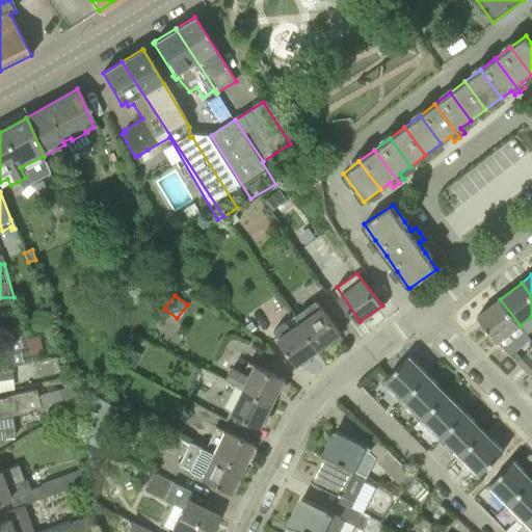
[(498,343),(498,342),(521,325),(500,299),(478,316),(498,343)]
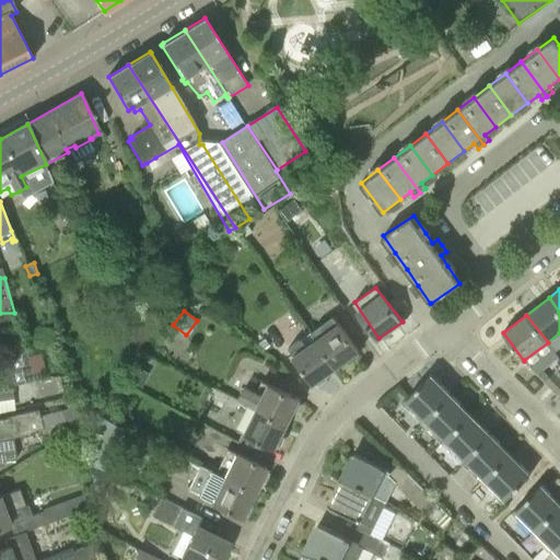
[(338,324),(334,317),(312,333),(316,339),(317,339),(336,368),(359,352),(339,323),(338,324)]
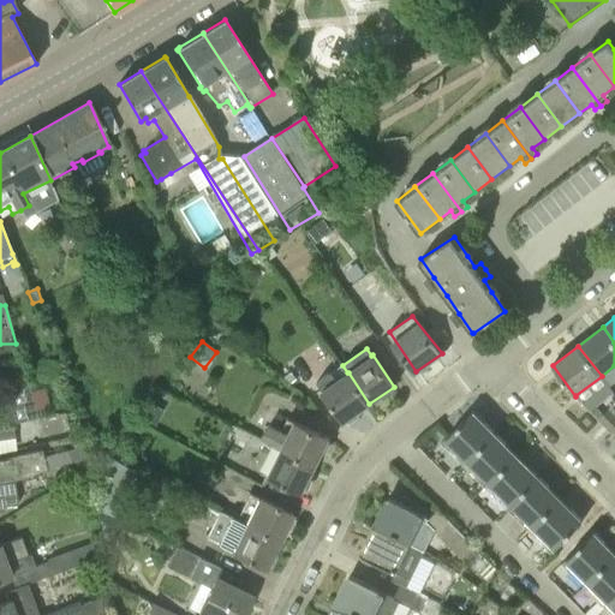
[(342,376),(338,369),(318,382),(323,389),(322,389),(345,421),(369,404),(348,372),(347,372),(342,376)]
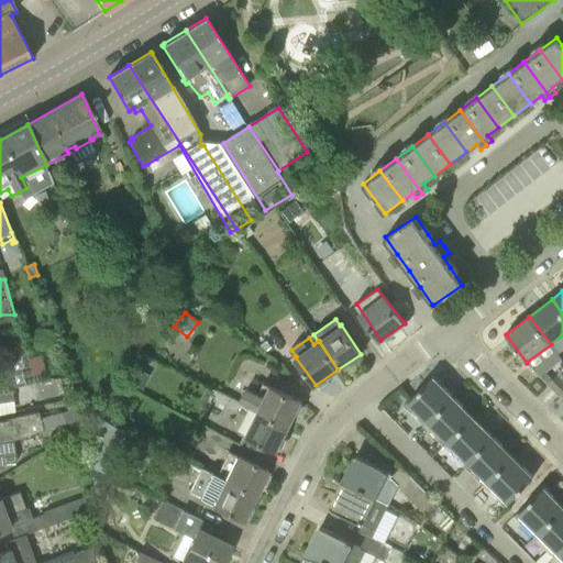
[(0,361),(0,363),(6,392),(11,390),(11,392),(34,385),(25,354),(0,361)]
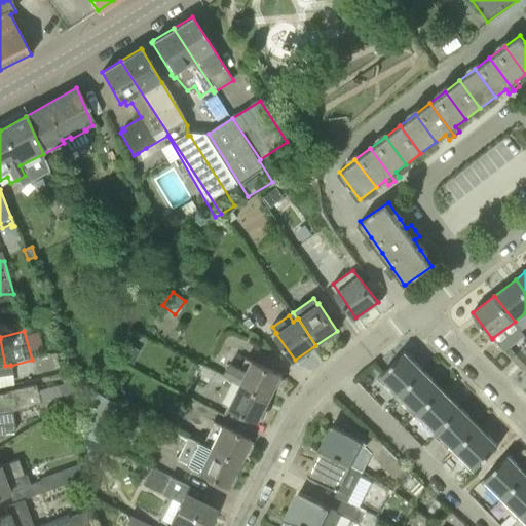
[(132,362),(139,349),(127,342),(120,354),(132,362)]
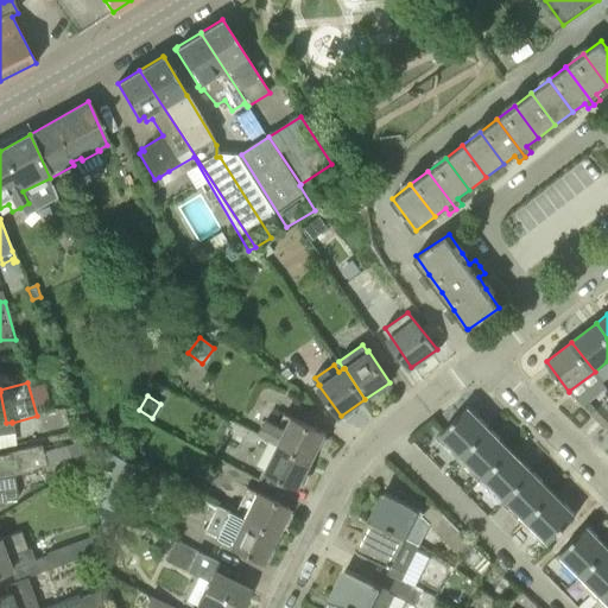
[(607,428),(607,426),(607,398),(593,415),(607,428)]
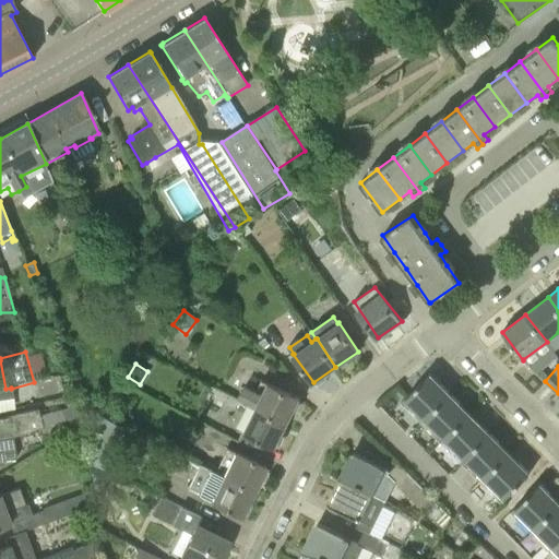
[(423,423),(450,394),(429,375),(402,402),(423,423)]
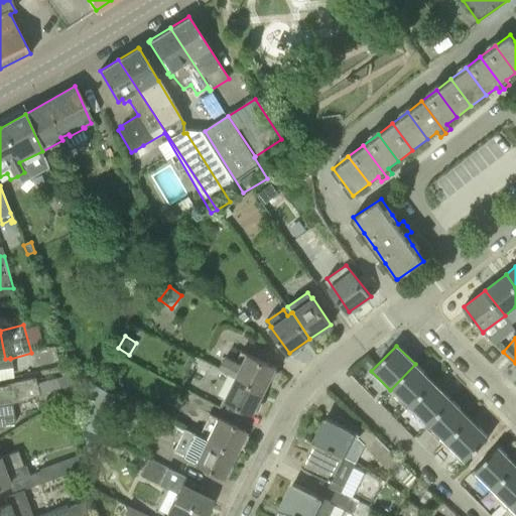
[(276,368),(247,355),(243,364),(226,356),(222,366),(267,388),(276,368)]
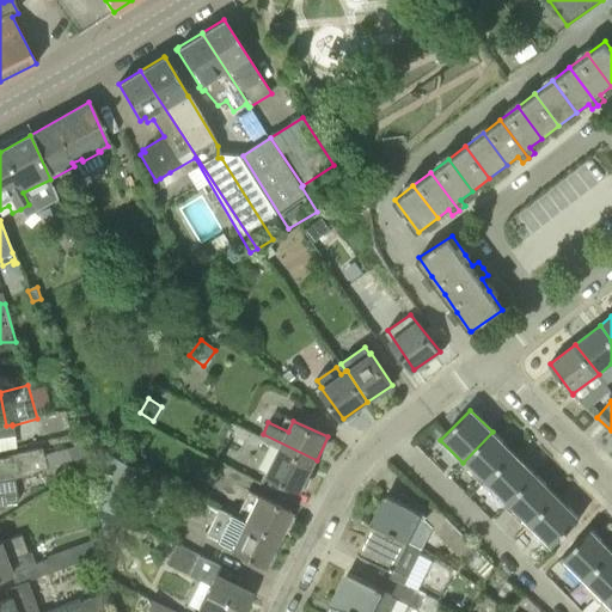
[(0,439),(14,436),(12,426),(12,424),(6,426),(0,426),(0,439)]
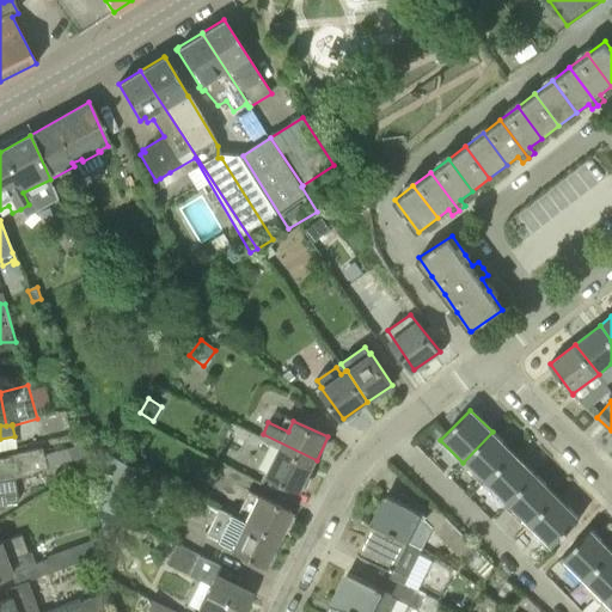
[(484,484),(514,453),(493,432),(463,463),(484,484)]
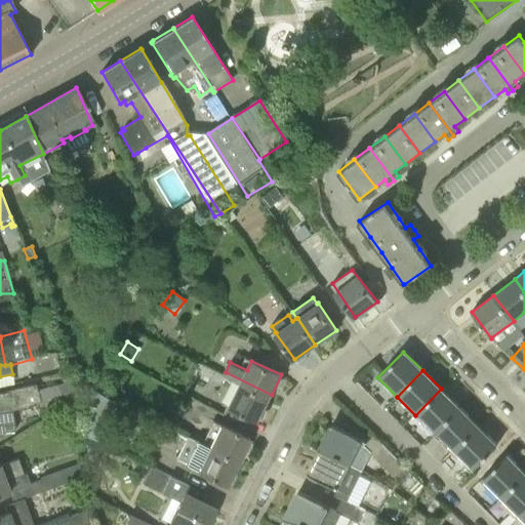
[(258,420),(272,395),(226,372),(224,374),(240,384),(229,406),(258,420)]
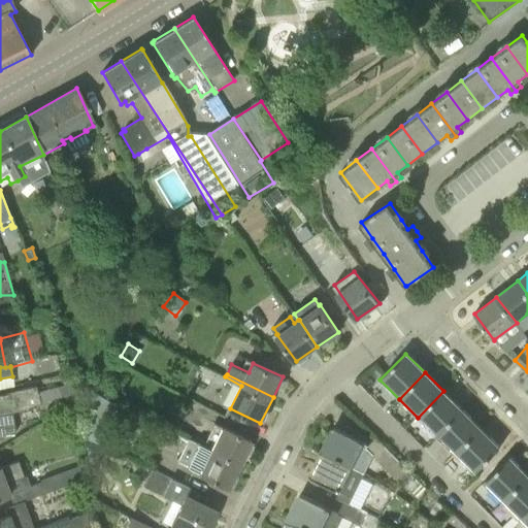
[(12,413),(76,392),(72,383),(38,392),(37,389),(0,396),(0,416),(5,415),(12,413)]
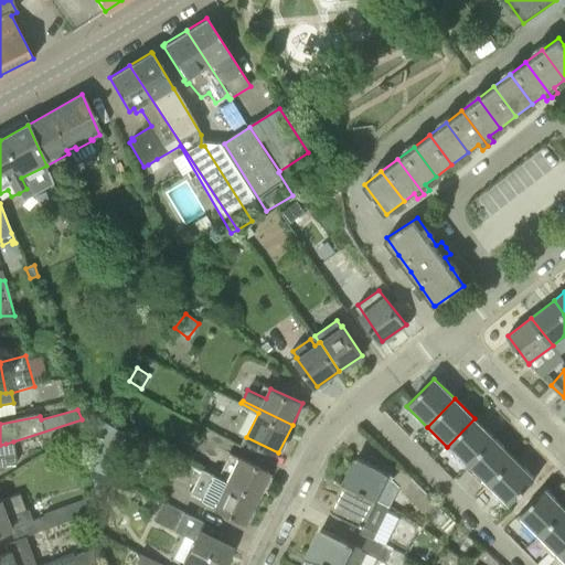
[(96,417),(74,455),(109,473),(109,456),(123,432),(96,417)]
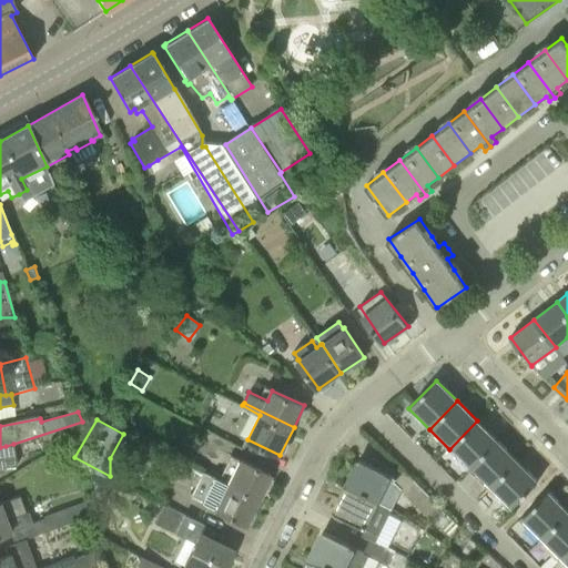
[(449,449),(469,469),(497,440),(477,421),(449,449)]
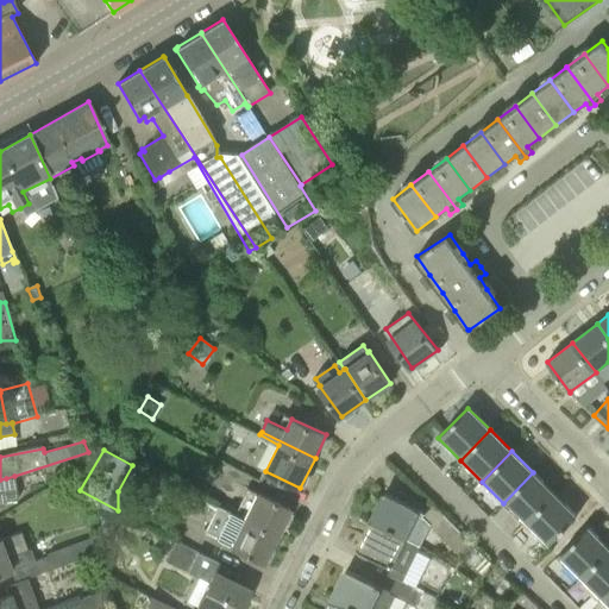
[(525,525),(554,494),(533,472),(503,503),(525,525)]
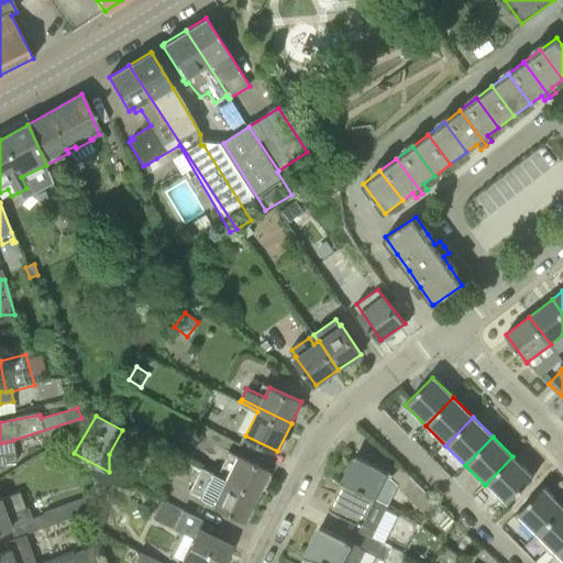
[(0,467),(3,467),(2,462),(15,461),(13,440),(6,442),(0,443),(0,467)]
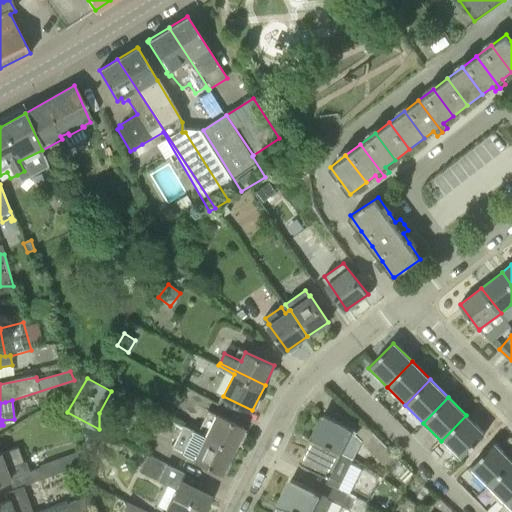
[(232,449),(243,428),(214,413),(204,435),(232,449)]
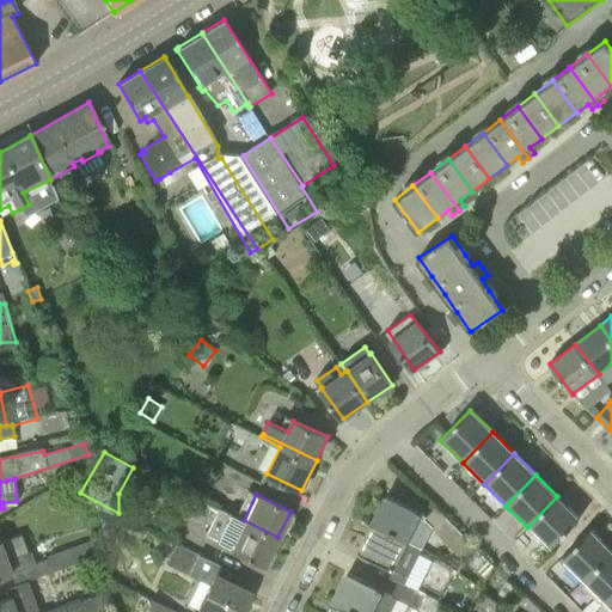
[(427,518),(421,514),(422,513),(387,495),(373,524),(409,542),(421,548),(432,527),(465,562),(477,550),(438,508),(427,518)]
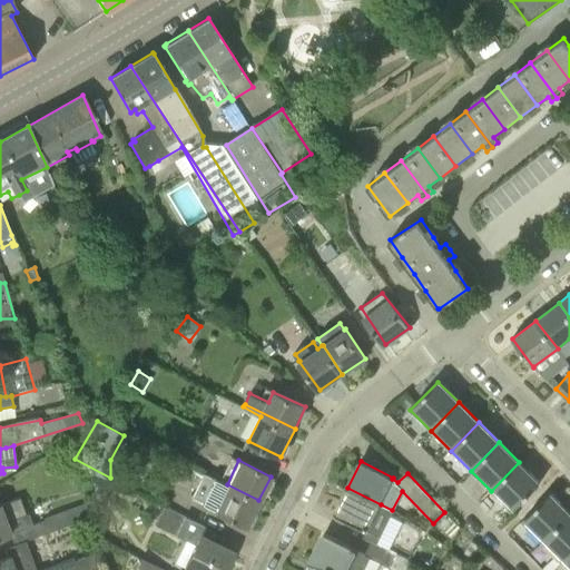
[(511,511),(512,511),(540,483),(519,462),(491,491),(511,511)]
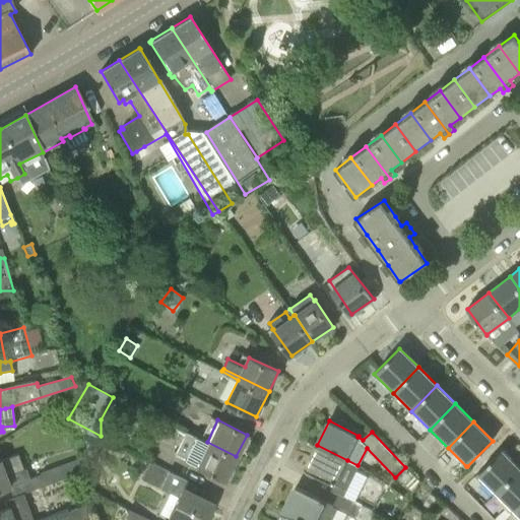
[(206,443),(185,433),(177,453),(189,459),(187,462),(195,466),(224,480),(236,456),(207,442),(206,443)]
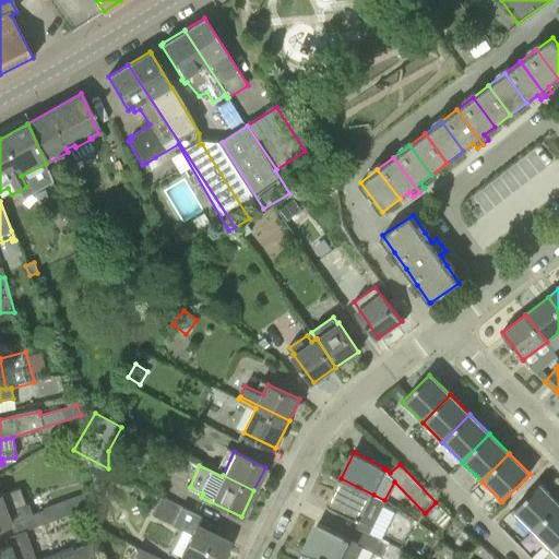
[(359,520),(373,495),(341,478),(328,503),(359,520)]
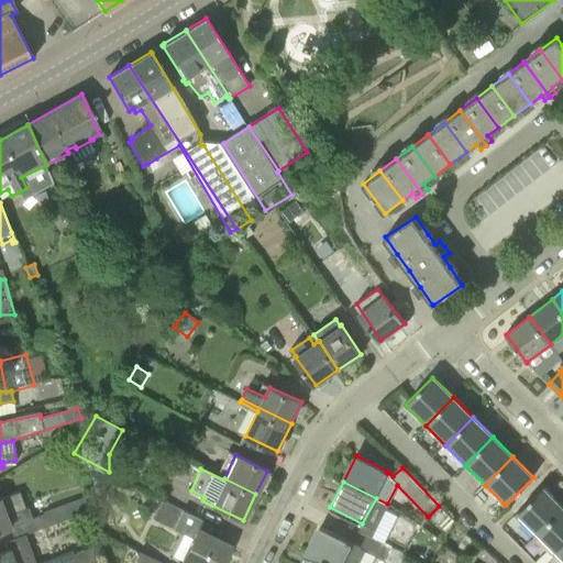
[(536,537),(562,508),(562,507),(543,487),(516,516),(536,537)]
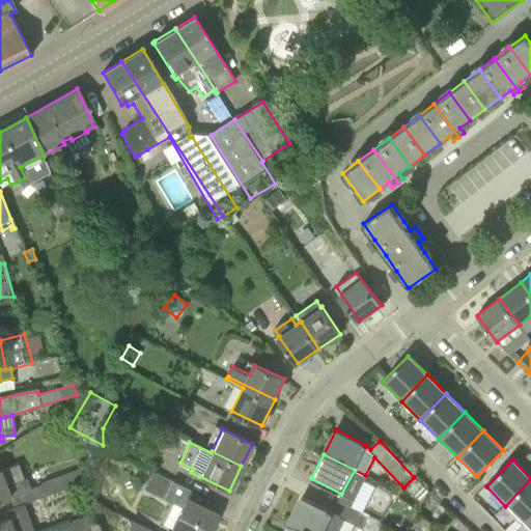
[(24,479),(18,464),(1,470),(0,469),(0,500),(9,497),(12,508),(23,504),(88,480),(83,468),(42,483),(42,484),(30,488),(26,478),(24,479)]
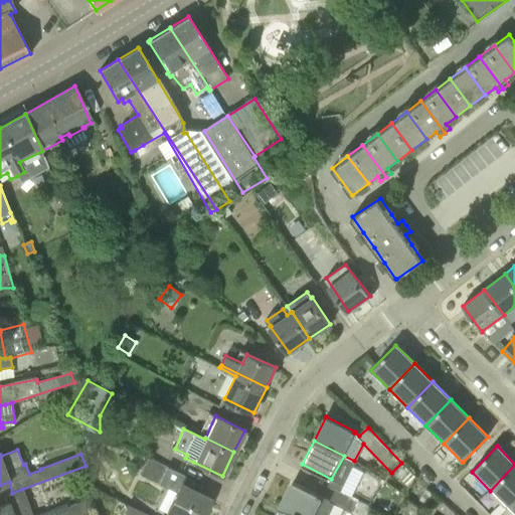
[(169,514),(202,514),(210,499),(181,485),(185,476),(150,459),(141,475),(174,492),(166,509),(165,513),(169,514)]
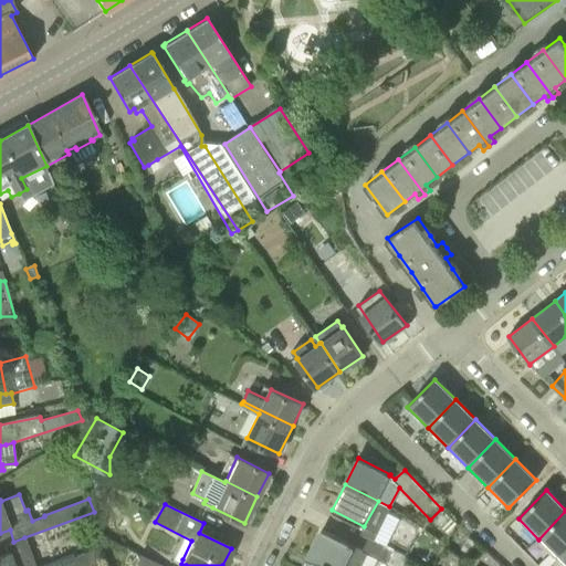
[(558,558),(565,551),(565,511),(538,540),(558,558)]
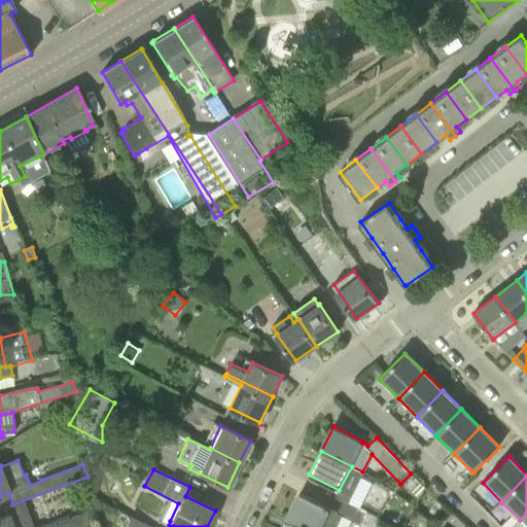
[(337,512),(301,493),(288,518),(306,526),(337,526),(343,516),(360,525),(361,524),(365,526),(376,526),(380,518),(344,500),(337,512)]
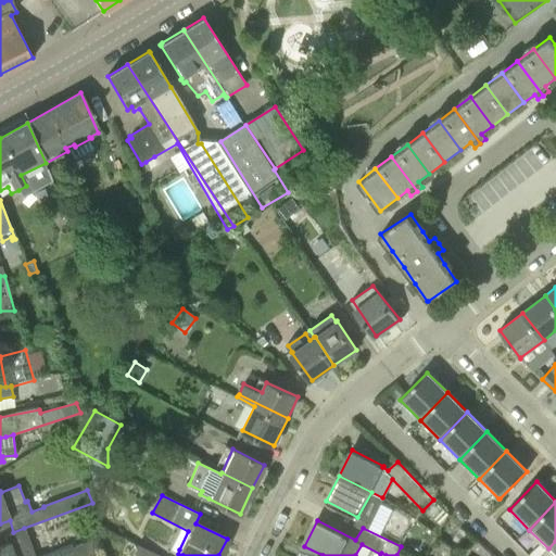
[(37,555),(34,555),(24,528),(13,532),(5,534),(8,543),(0,545),(0,555),(92,555),(89,541),(72,547),(70,544),(37,555)]
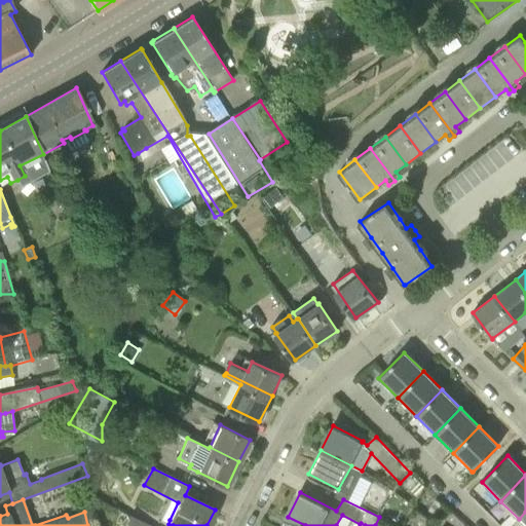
[(409,525),(426,525),(433,515),(416,506),(407,524),(409,525)]
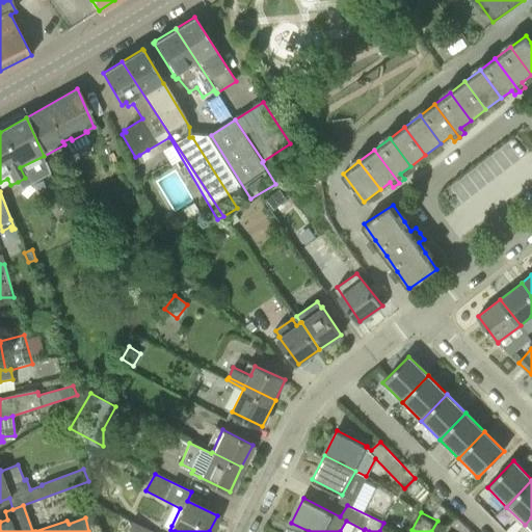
[(156,531),(133,521),(127,531),(156,531)]
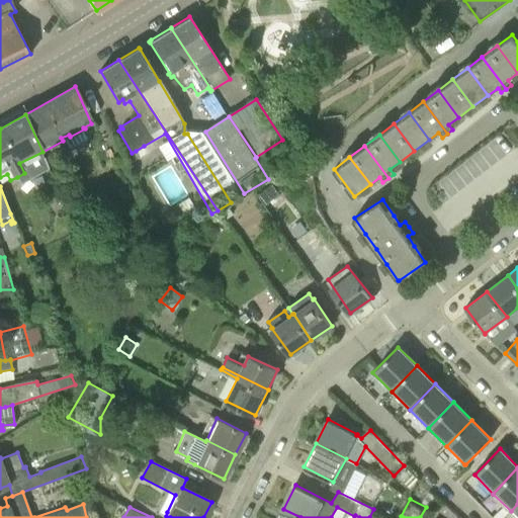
[(300,517),(283,509),(278,517),(300,517)]
